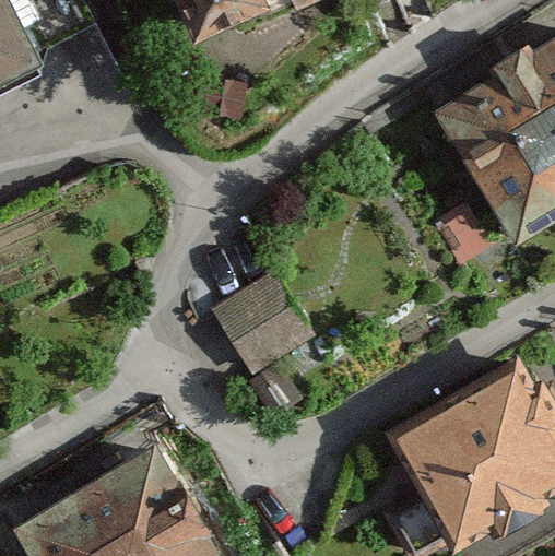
[(7,0),(0,0),(0,55),(27,42),(7,0)]
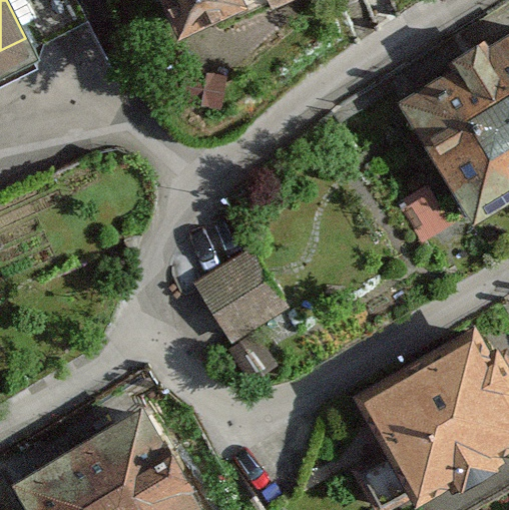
[(209,0),(228,0),(235,13),(263,0),(171,0),(178,14),(209,0)]
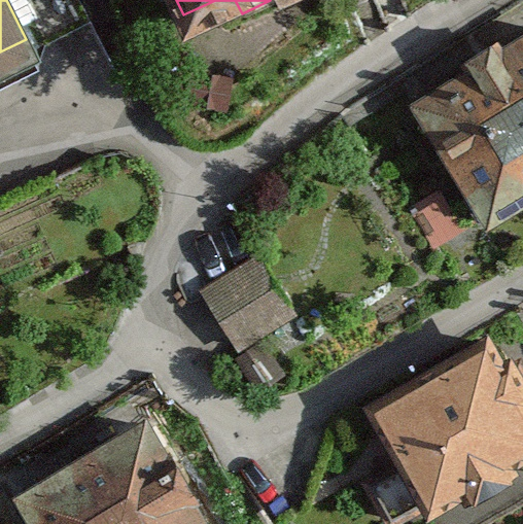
[(482,210),(522,184),(522,34),(415,101),(482,210)]
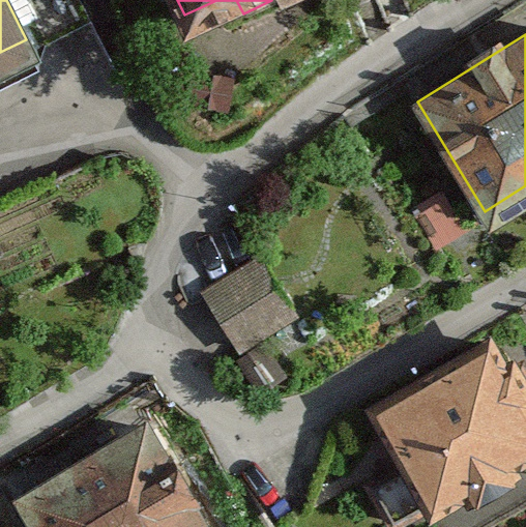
[(253,259),(202,291),(241,352),(292,320),(253,259)]
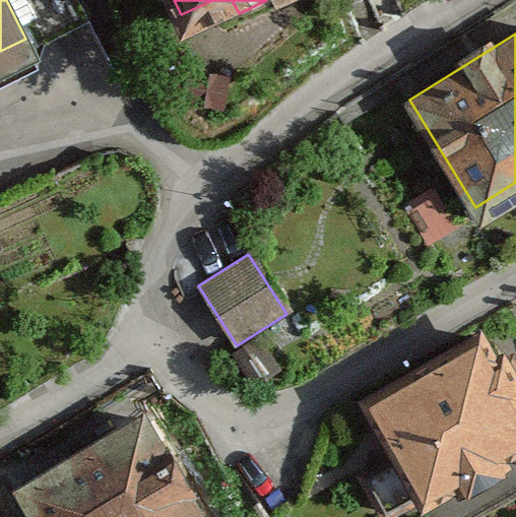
[(515,388),(481,331),(363,404),(429,512),(515,458),(515,388)]
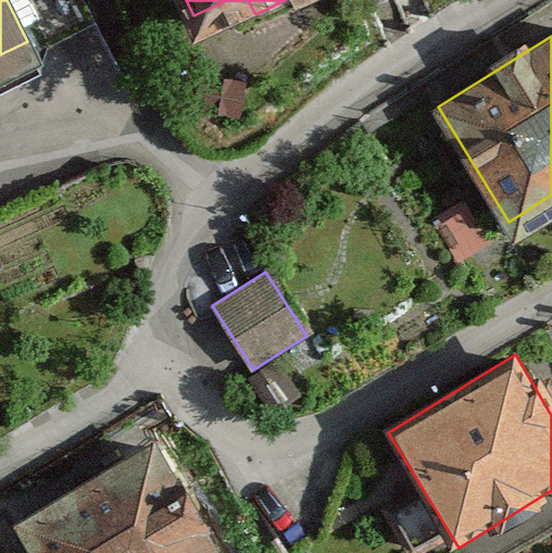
[(221,552),(170,459),(38,530),(50,552),(221,552)]
